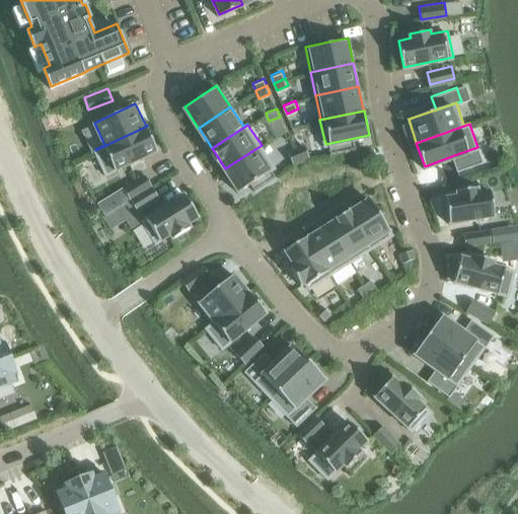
[(95,150),(106,173),(157,149),(147,126),(95,150)]
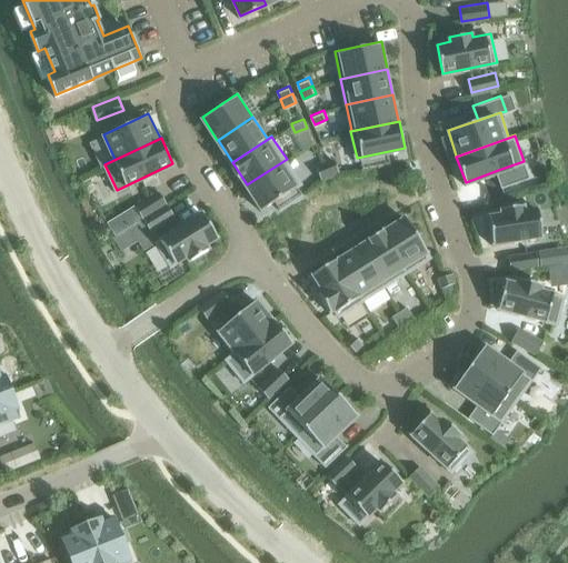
[(325,160),(330,173),(331,173),(339,170),(334,157),(326,160),(325,160)]
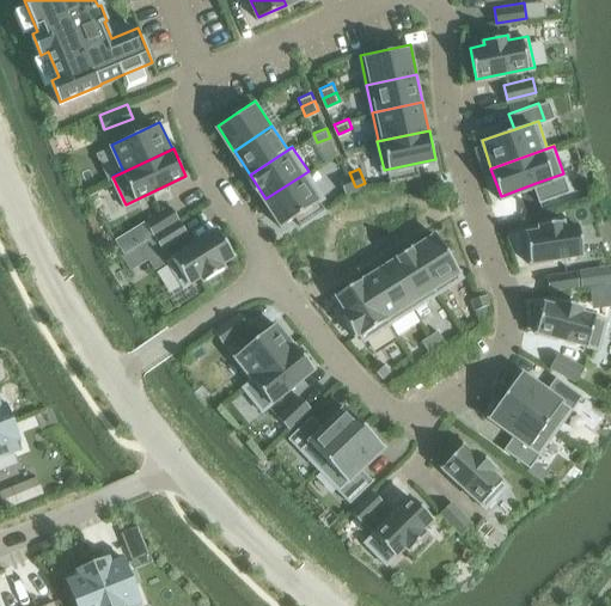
[(282,224),(295,215),(300,222),(301,224),(325,208),(325,207),(319,199),(324,196),(309,171),(266,199),(282,224)]
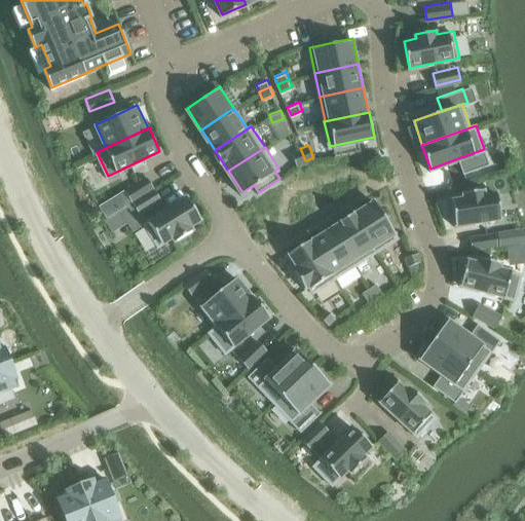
[(298,164),(298,163),(305,160),(300,148),(292,152),(298,164)]
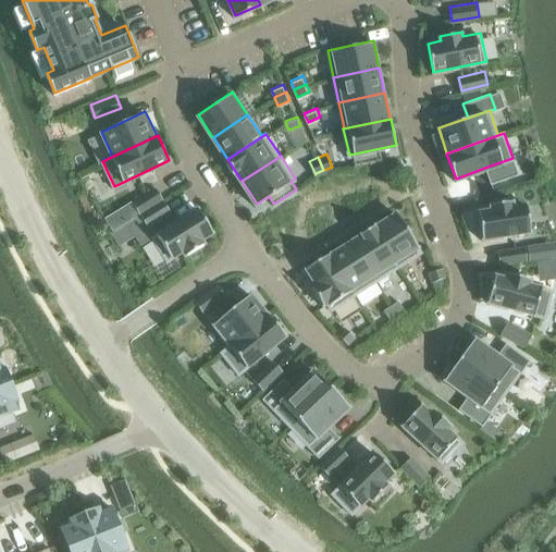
[(513,158),(487,167),(492,182),(518,172),(513,158)]
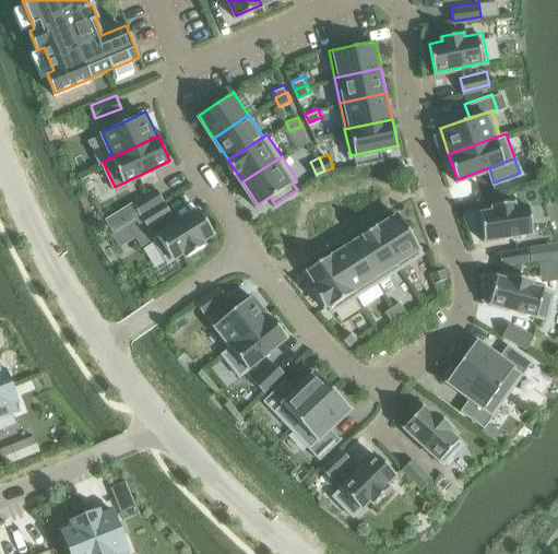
[(156,187),(134,201),(142,213),(164,198),(156,187)]
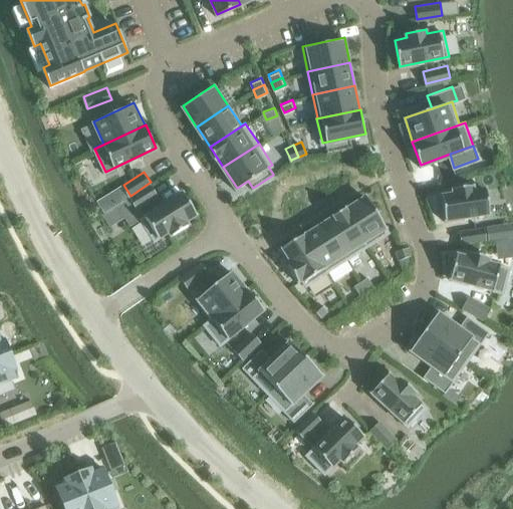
[(138,207),(142,204),(158,194),(158,193),(151,182),(131,196),(138,207)]
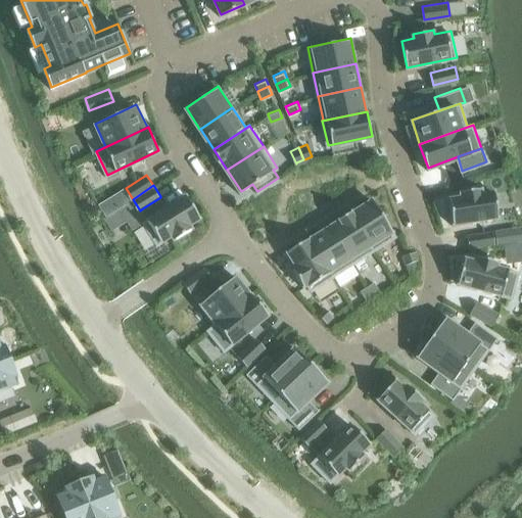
[(449,196),(454,223),(499,217),(494,190),(482,192),(481,187),(461,190),(461,195),(449,196)]
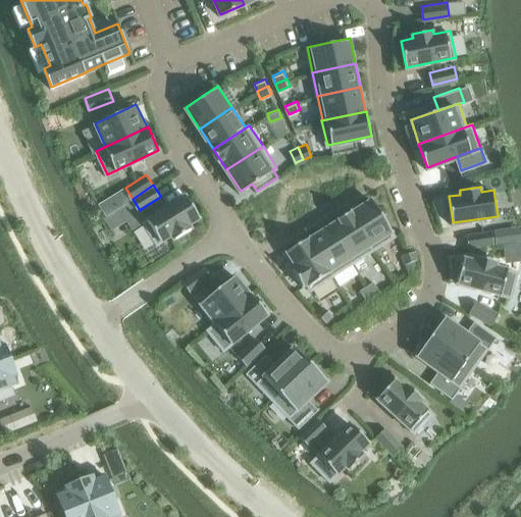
[(125,188),(100,203),(107,214),(132,199),(133,199),(125,188)]
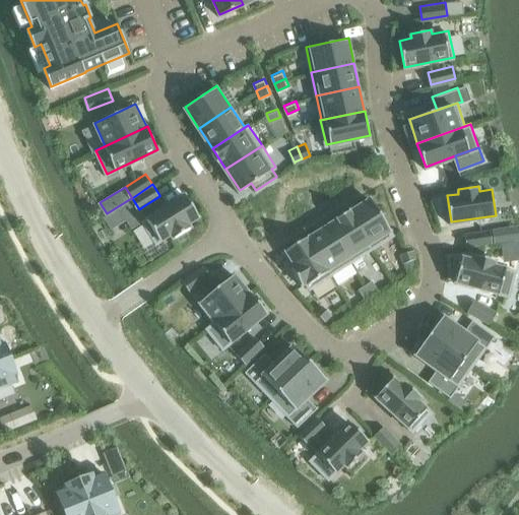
[(142,219),(156,242),(171,234),(174,237),(191,226),(189,221),(199,215),(185,193),(142,219)]
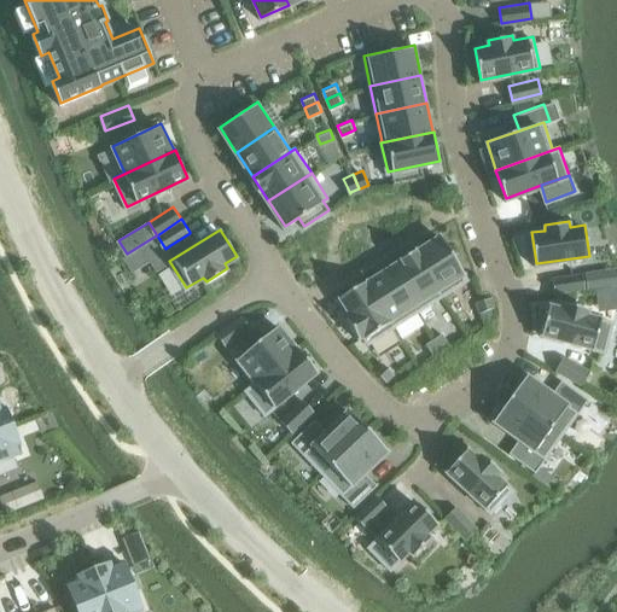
[(442,293),(467,278),(440,234),(414,250),(442,293)]
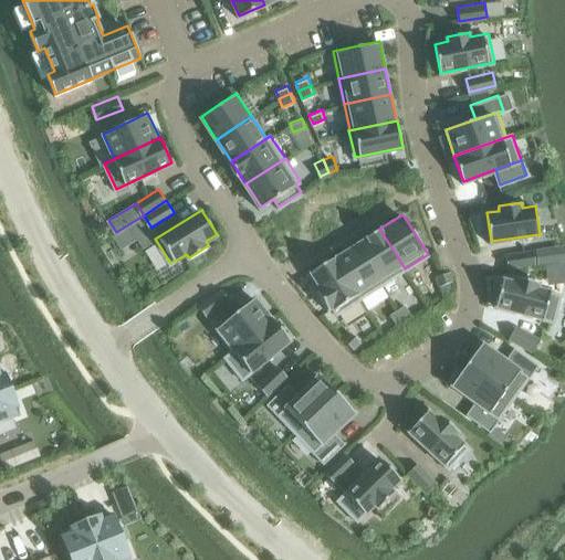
[(383,283),(405,268),(379,229),(357,242),(383,283)]
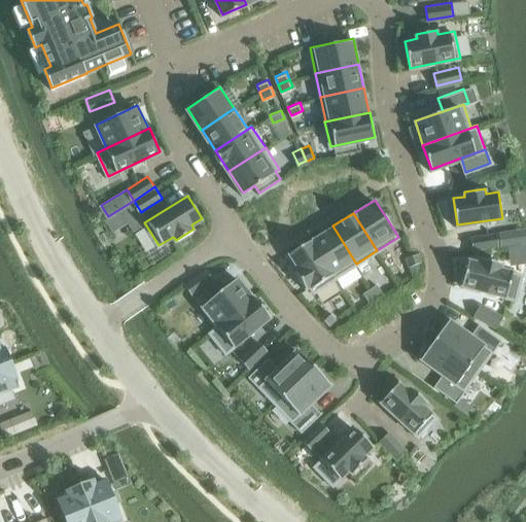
[(336,277),(337,277),(337,276),(356,264),(332,225),(312,239),(336,277)]
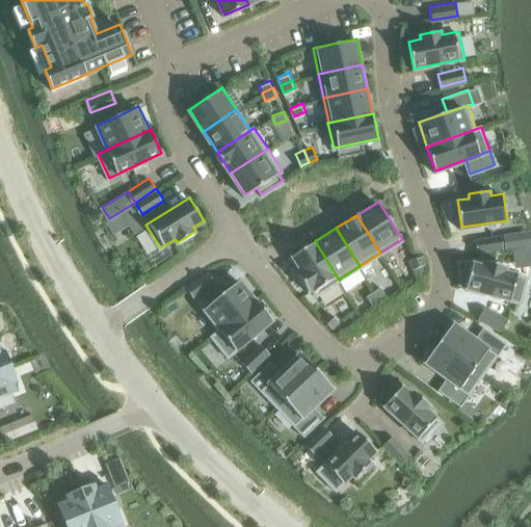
[(530,229),(505,233),(507,246),(530,242),(530,229)]
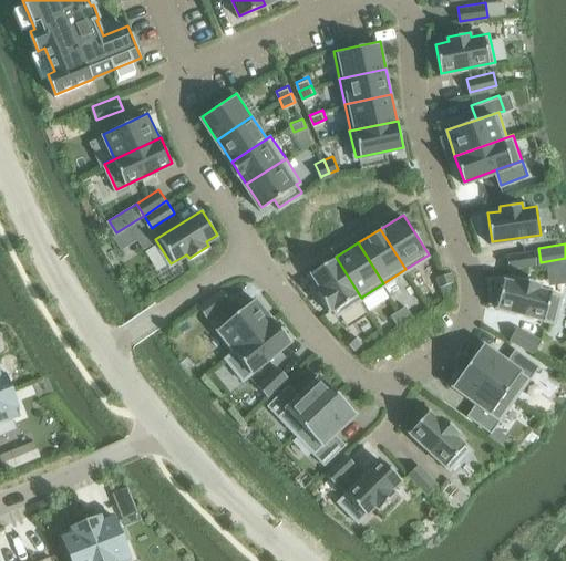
[(507,253),(510,267),(536,263),(534,249),(507,253)]
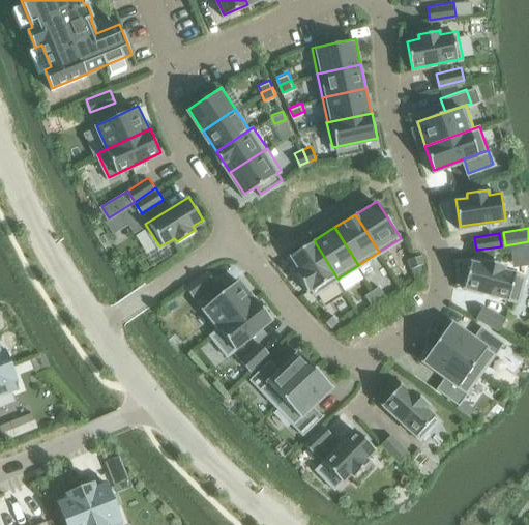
[(314,240),(291,255),(300,269),(297,271),(309,290),(312,287),(316,293),(338,279),(314,240)]
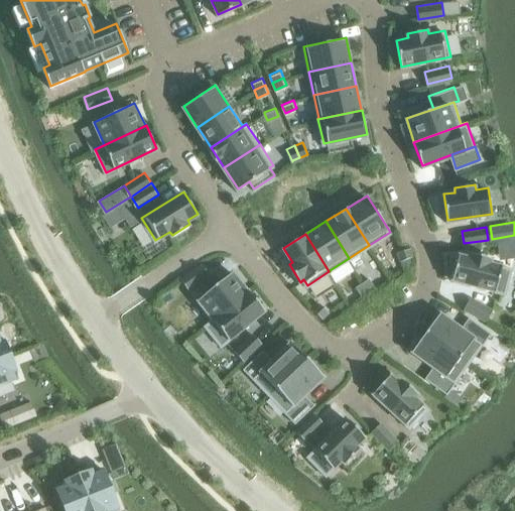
[(514,237),(497,240),(500,256),(514,254),(514,237)]
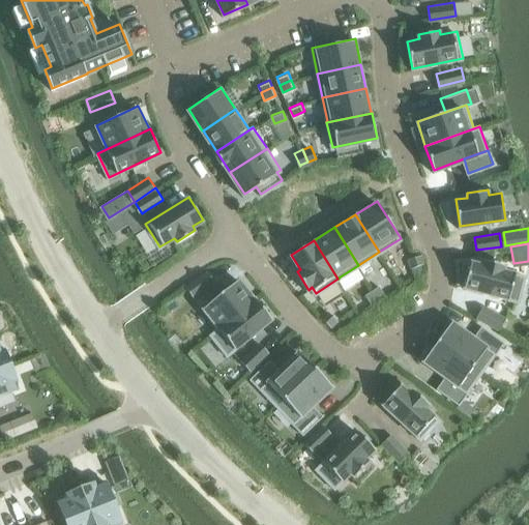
[(424,262),(421,253),(409,258),(411,266),(424,262)]
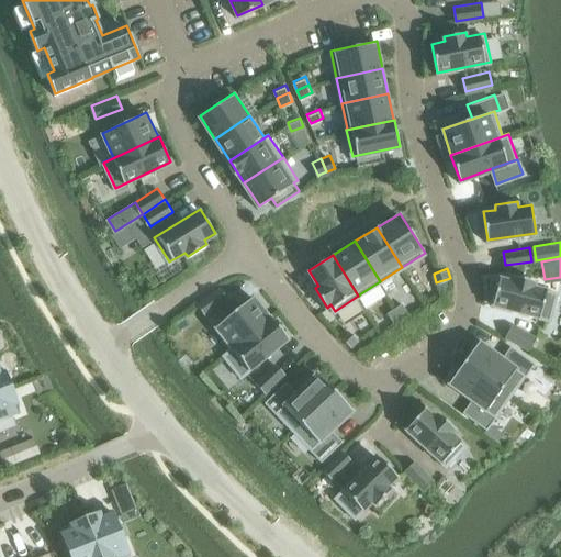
[(500,276),(492,303),(550,319),(558,291),(535,285),(536,280),(514,275),(513,279),(500,276)]
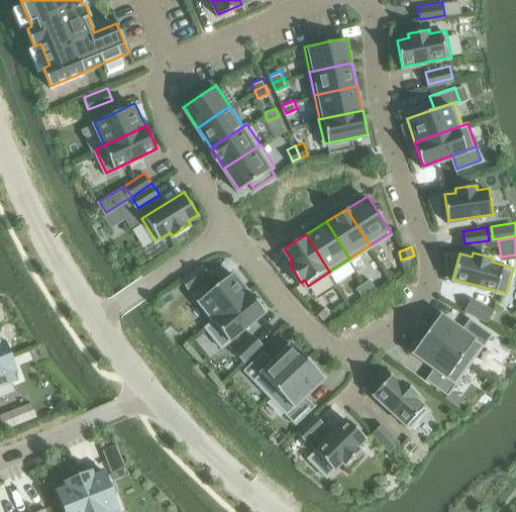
[(202,263),(182,278),(189,288),(210,274),(202,263)]
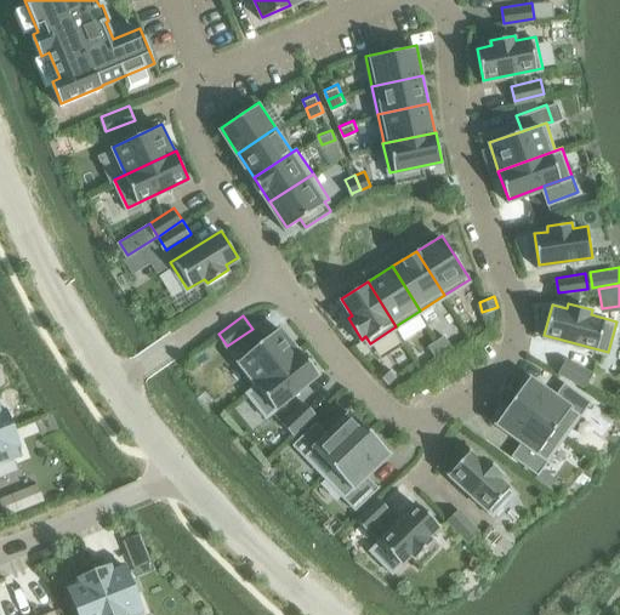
[(248,392),(300,349),(280,325),(238,359),(256,382),(246,391),(248,392)]
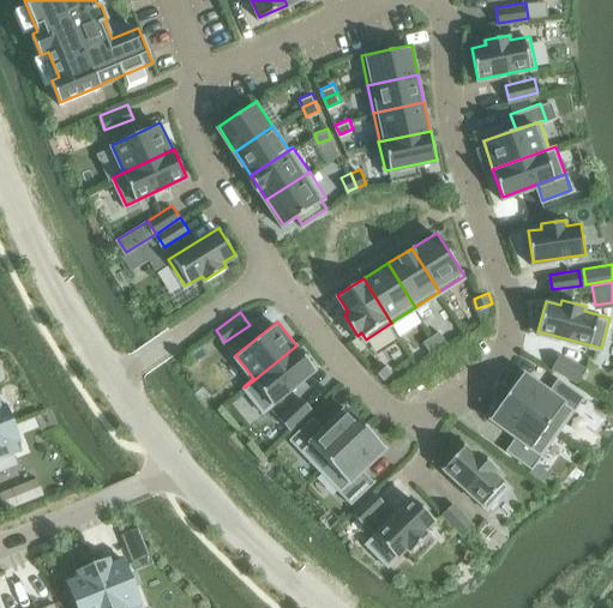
[(432,333),(439,345),(448,341),(440,329),(432,333)]
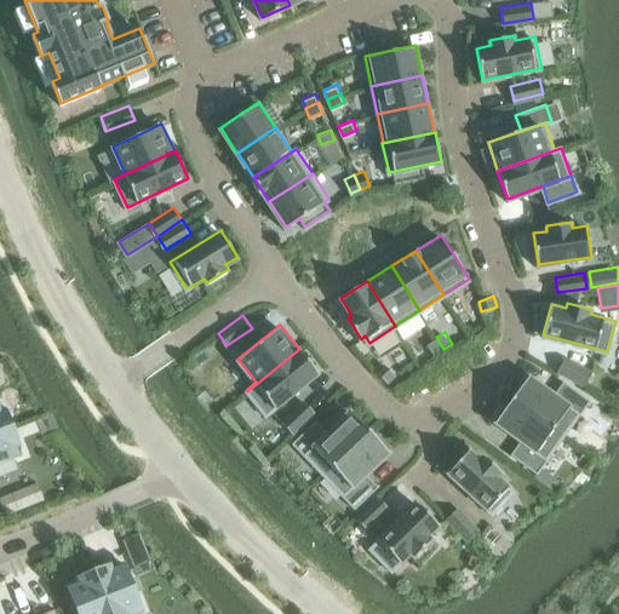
[(443,349),(436,337),(428,343),(436,355),(443,350),(443,349)]
